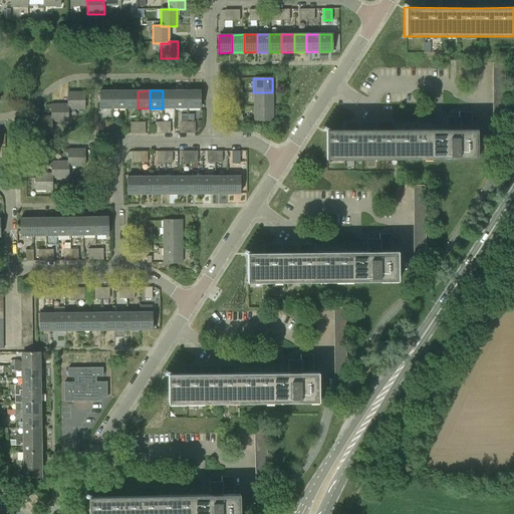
[(163,90),(163,108),(175,108),(175,90),(163,90)]
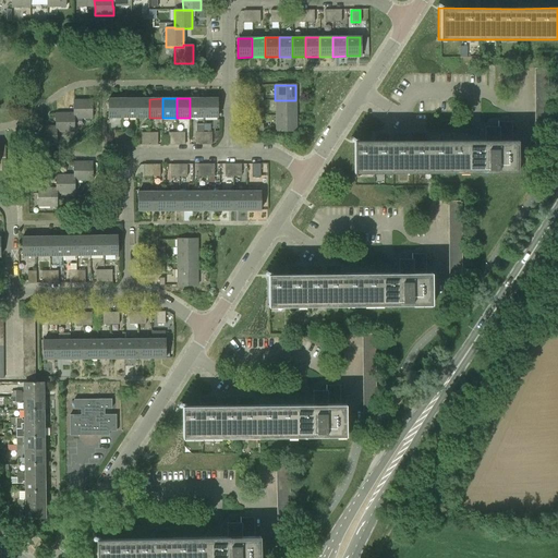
[(190,98),(190,118),(204,118),(204,98),(190,98)]
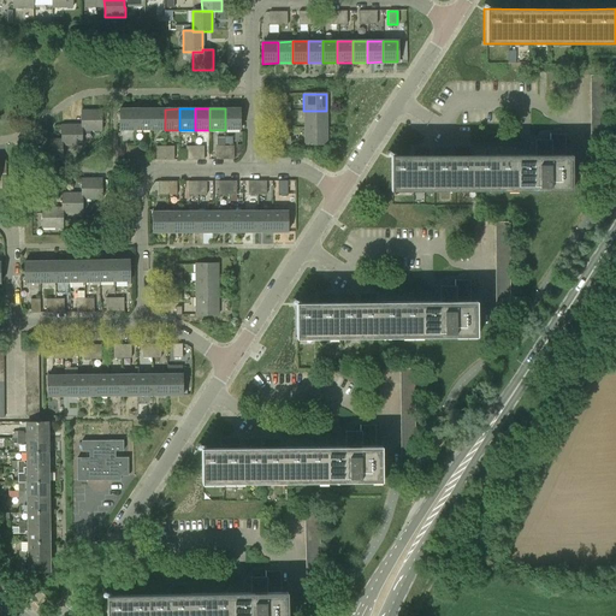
[(240,108),(225,108),(225,130),(240,130),(240,108)]
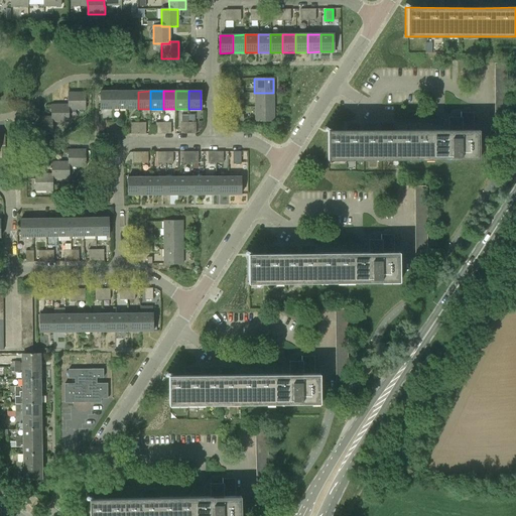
[(101,109),(113,109),(113,92),(100,92),(101,109)]
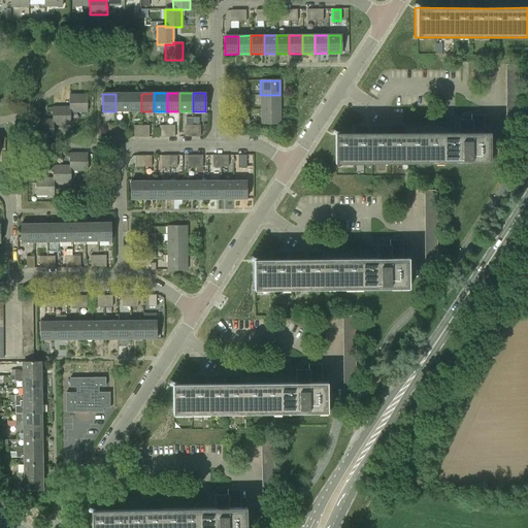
[(128,111),(128,94),(116,94),(116,111),(128,111)]
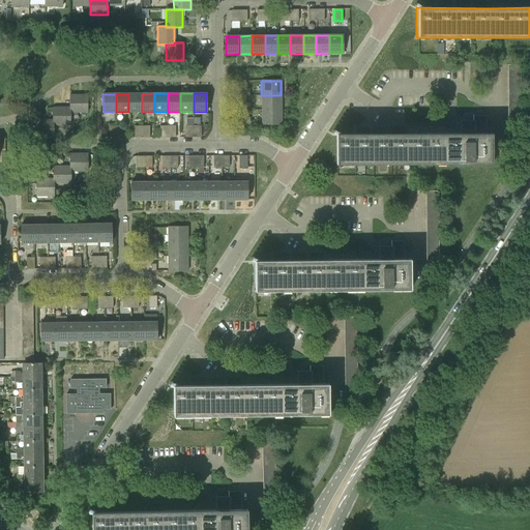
[(142,112),(142,94),(128,94),(128,112),(142,112)]
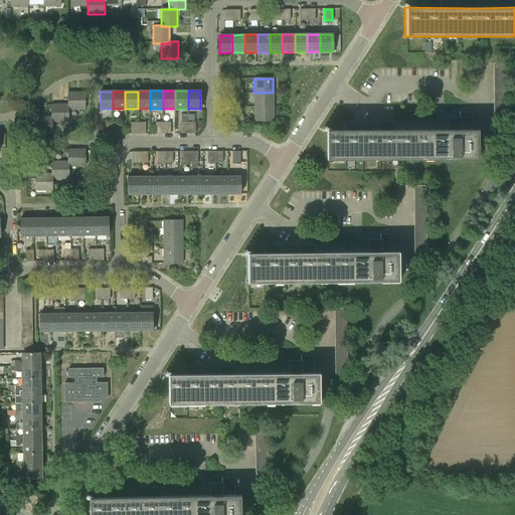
[(67,93),(67,105),(67,110),(68,110),(84,110),(84,93),(67,93)]
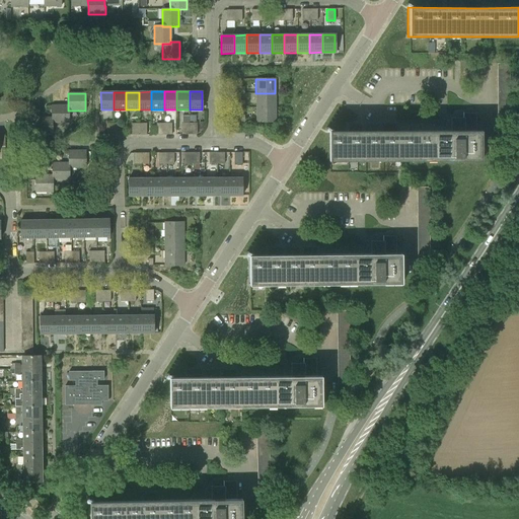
[(255,107),(275,107),(275,93),(255,93),(255,107)]
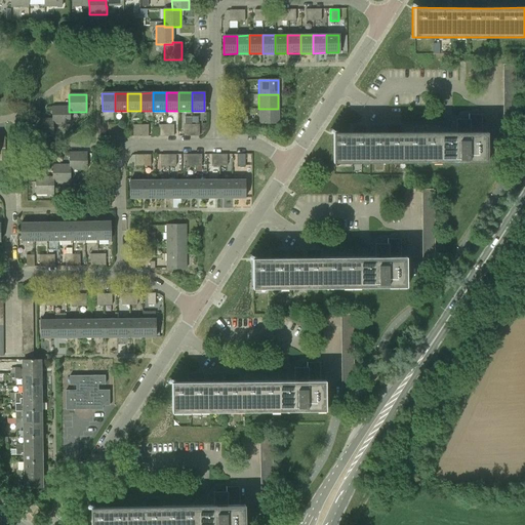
[(52,107),(52,119),(52,124),(53,124),(70,124),(70,112),(69,112),(69,107),(52,107)]
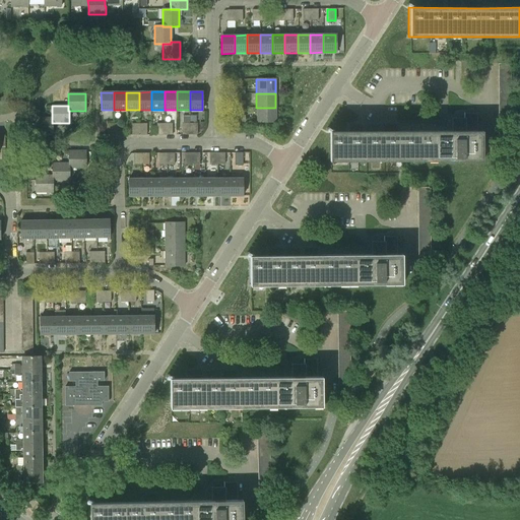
[(275,122),(275,108),(256,108),(257,122),(275,122)]
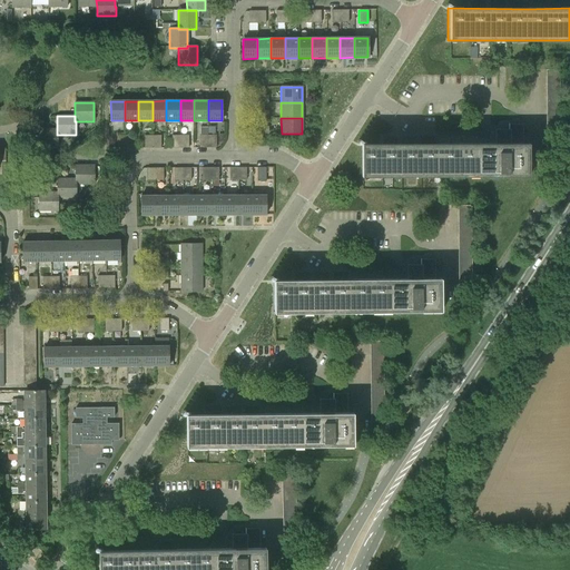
[(361,144),(361,177),(528,176),(528,177),(529,177),(529,144),(523,144),(523,125),(509,125),(509,130),(498,130),(498,144),(440,145),(361,144)]
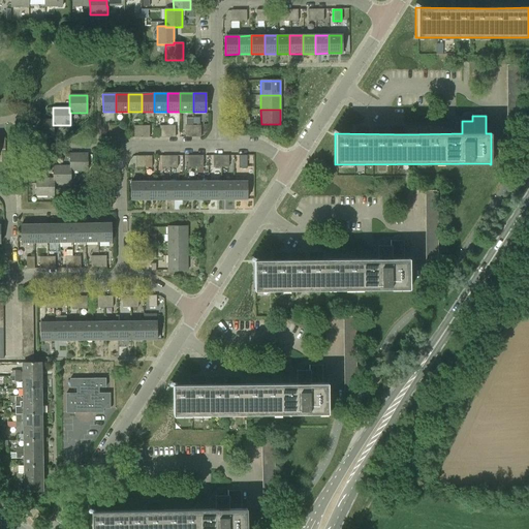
[(54,125),(53,125),(53,120),(36,120),(36,137),(54,137),(54,125)]
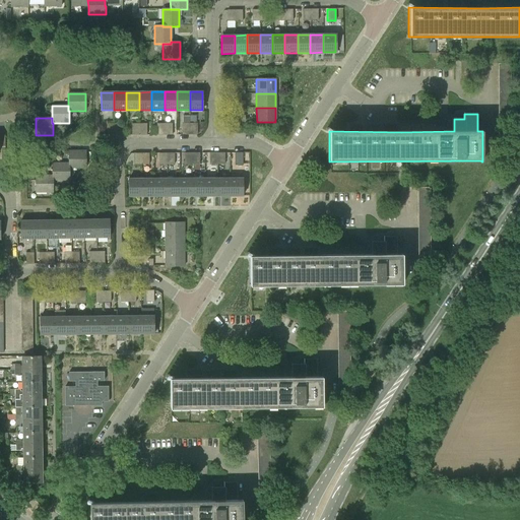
[(68,151),(68,164),(68,169),(69,169),(85,169),(85,151),(68,151)]
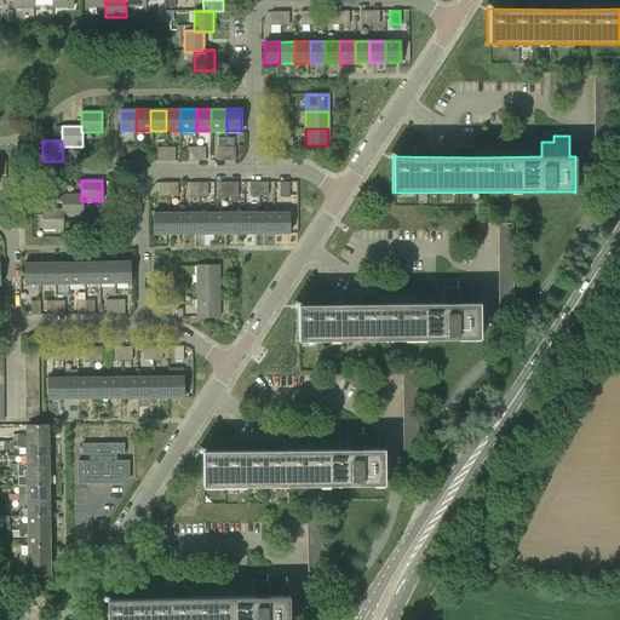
[(82,201),(81,201),(81,195),(62,195),(62,210),(62,216),(63,216),(82,216),(82,201)]
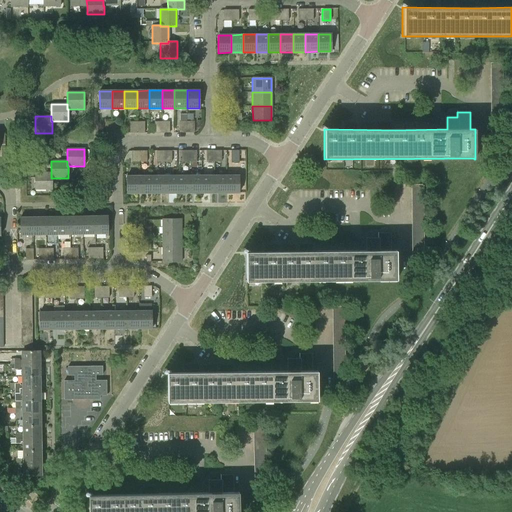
[(52,178),(51,178),(51,173),(35,173),(35,190),(52,190),(52,178)]
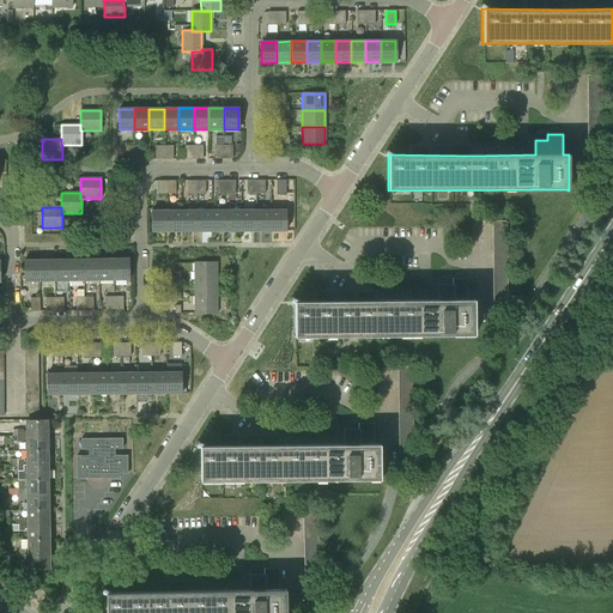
[(152,232),(167,232),(167,211),(151,211),(152,232)]
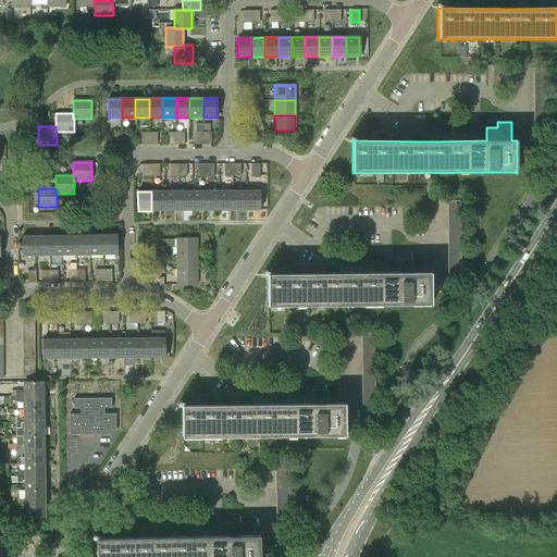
[(164,211),(164,192),(151,192),(151,211),(164,211)]
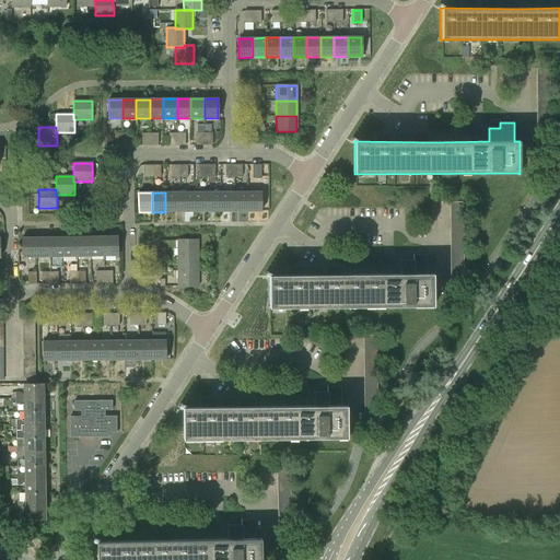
[(179,212),(179,193),(165,193),(165,212),(179,212)]
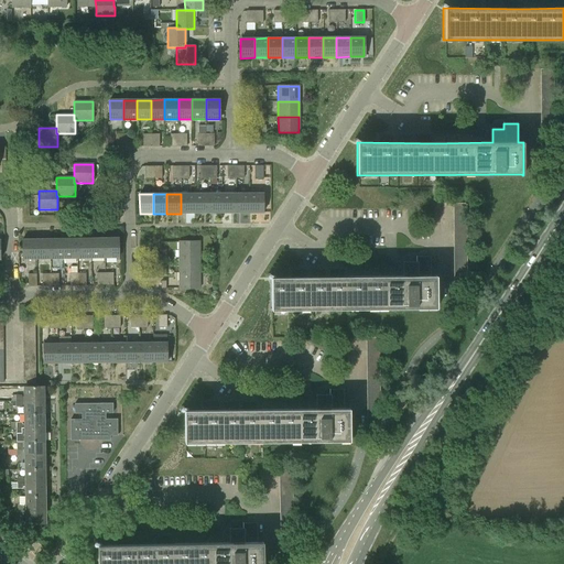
[(194,214),(194,194),(181,194),(181,214),(194,214)]
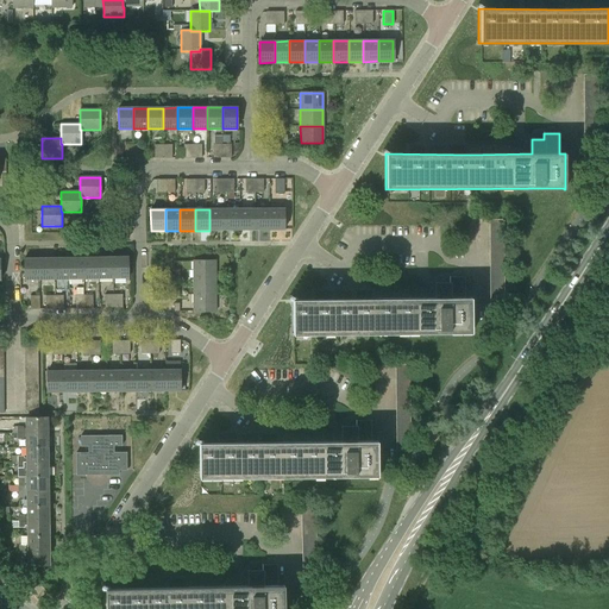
[(225,230),(225,209),(209,209),(209,231),(225,230)]
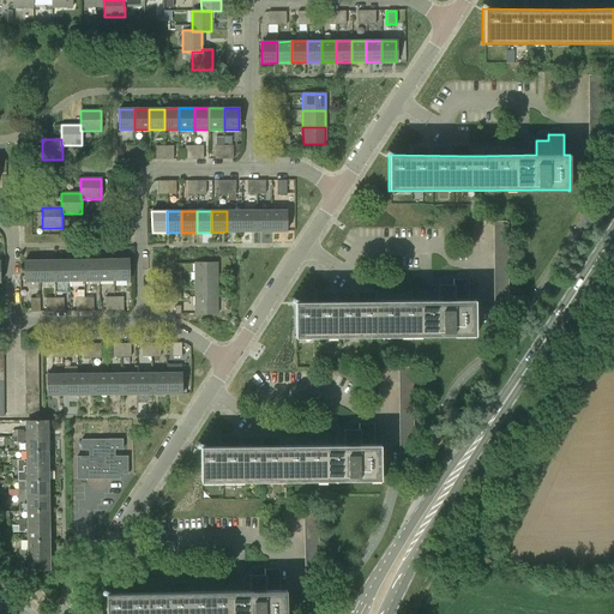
[(241,232),(241,211),(227,211),(227,232),(241,232)]
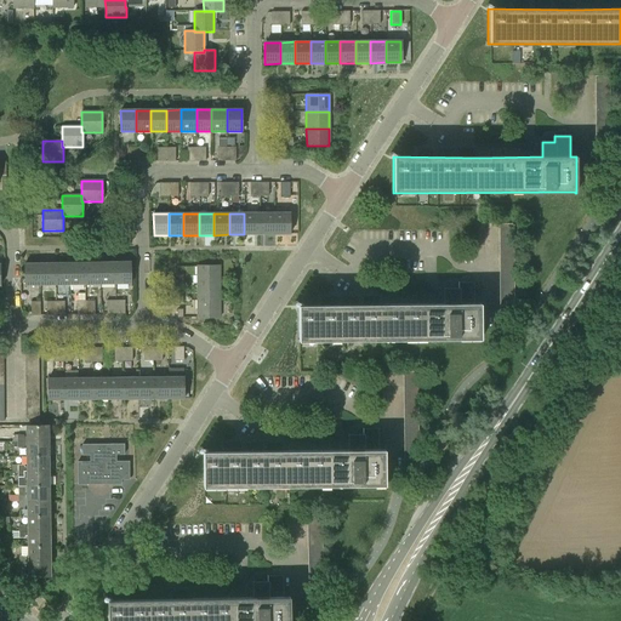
[(244,214),(244,234),(258,234),(258,214),(244,214)]
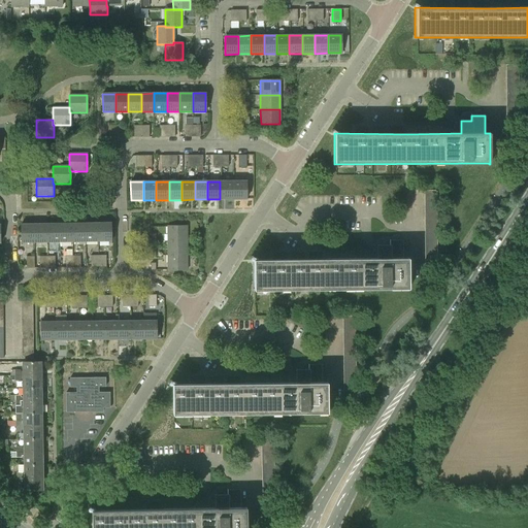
[(220,182),(220,199),(232,199),(232,182),(220,182)]
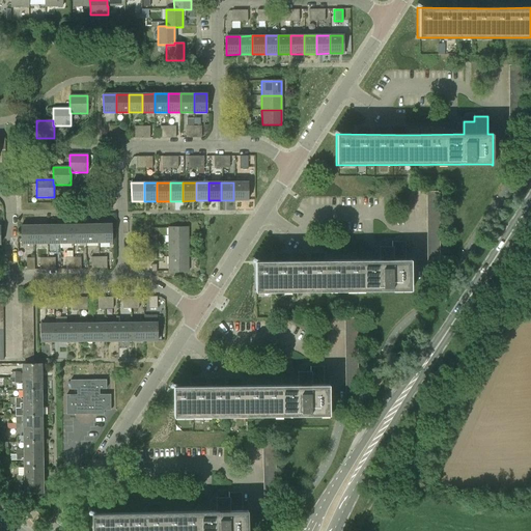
[(247,183),(233,183),(233,200),(248,200),(247,183)]
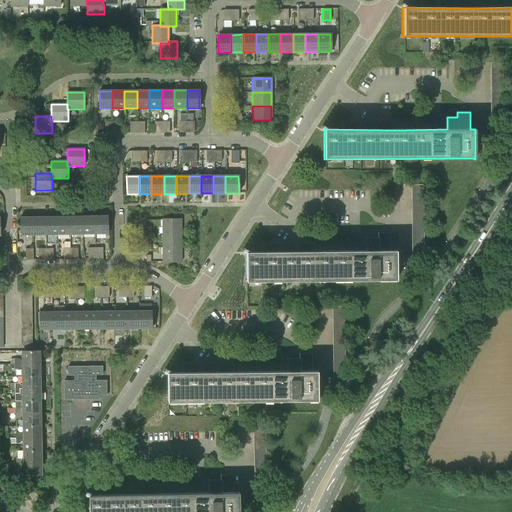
[(108,216),(95,217),(95,234),(108,234),(108,216)]
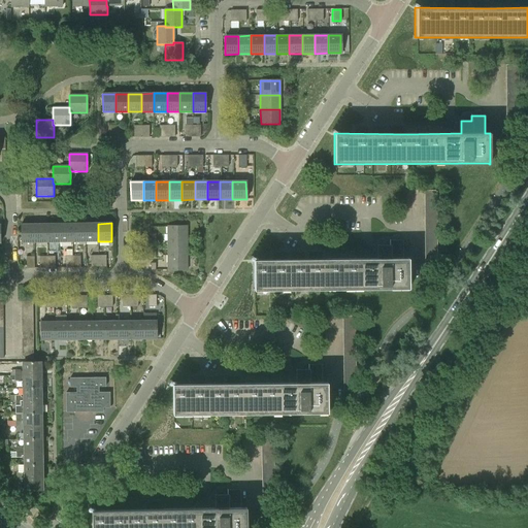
[(46,242),(46,224),(34,225),(34,242),(46,242)]
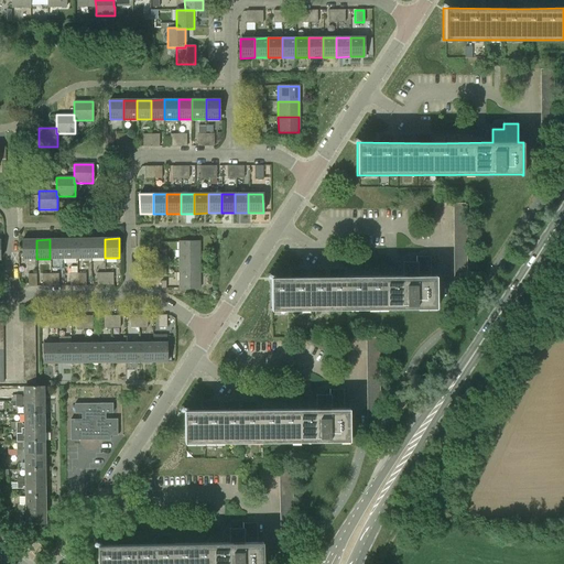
[(64,259),(64,239),(50,239),(50,259),(64,259)]
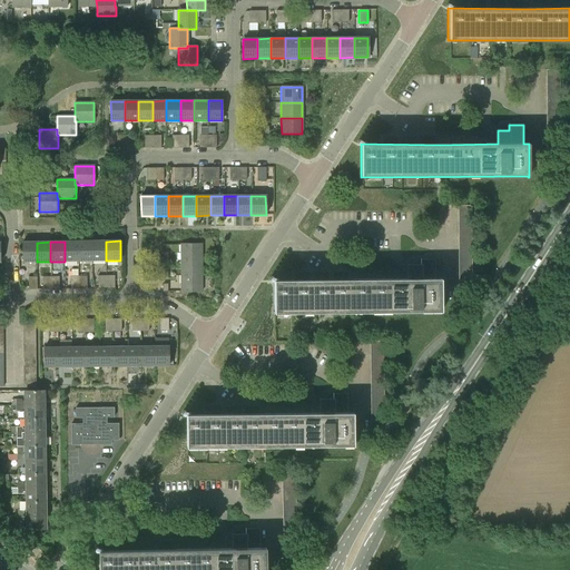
[(78,262),(78,242),(65,242),(65,262),(78,262)]
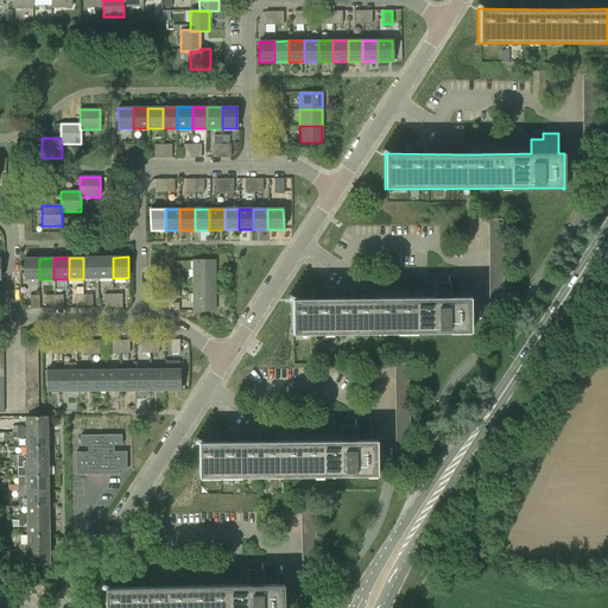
[(97,279),(97,258),(83,258),(83,279),(97,279)]
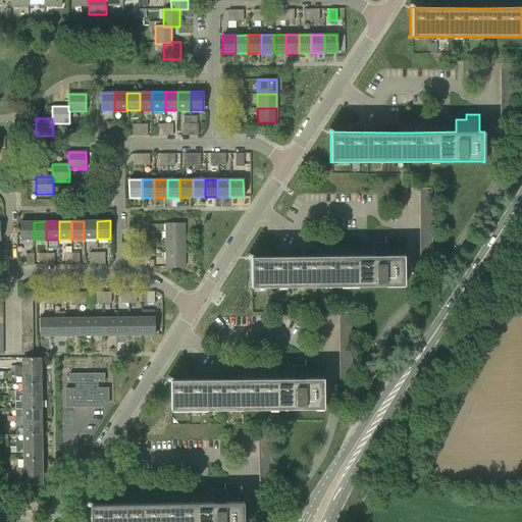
[(97,239),(97,221),(84,221),(84,240),(97,239)]
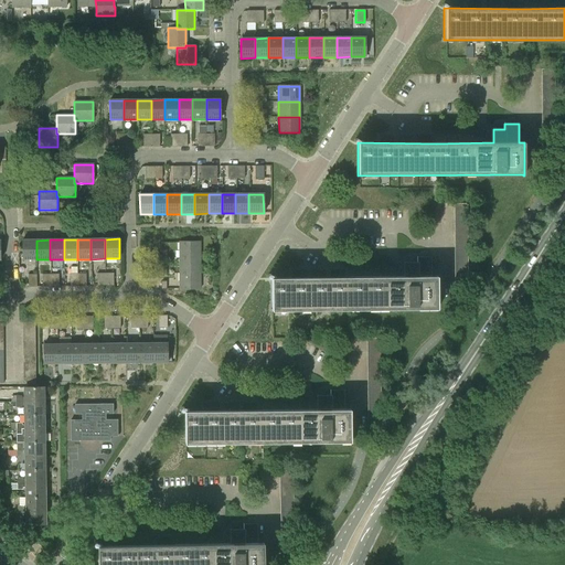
[(23,259),(36,259),(36,241),(22,241),(23,259)]
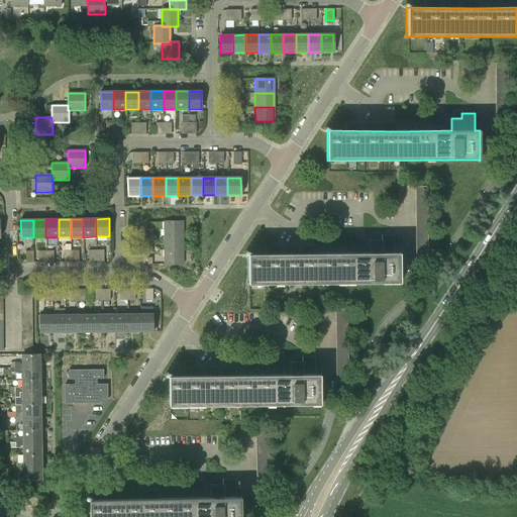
[(164,221),(164,236),(183,235),(183,221),(164,221)]
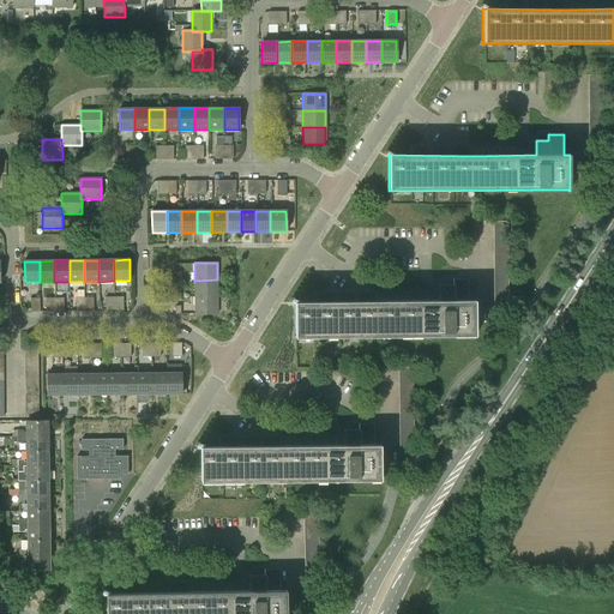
[(194,298),(217,296),(217,280),(194,281),(194,298)]
